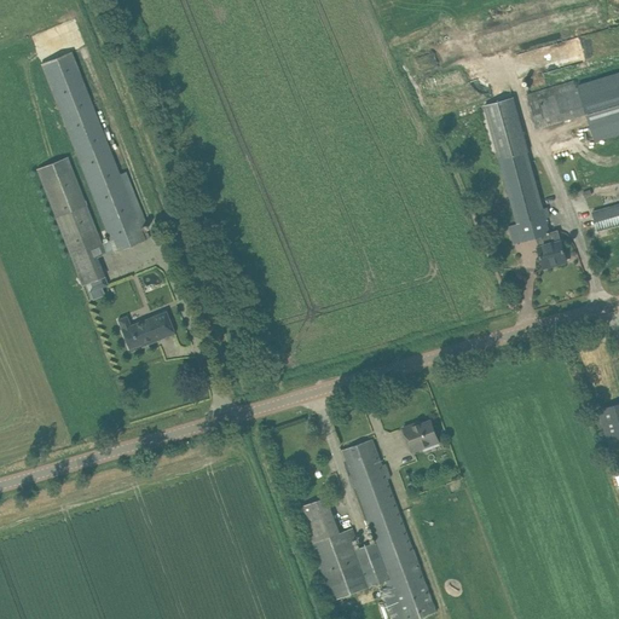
[(73,52),(41,65),(75,152),(110,241),(114,250),(115,254),(146,241),(140,226),(120,173),(73,52)]
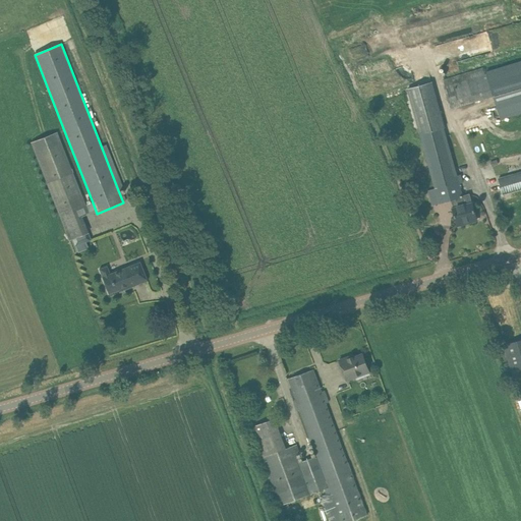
[(446,87),(445,87),(451,108),(463,105),(470,127),(520,112),(520,61),(486,72),(484,67),(444,80),(446,87)]
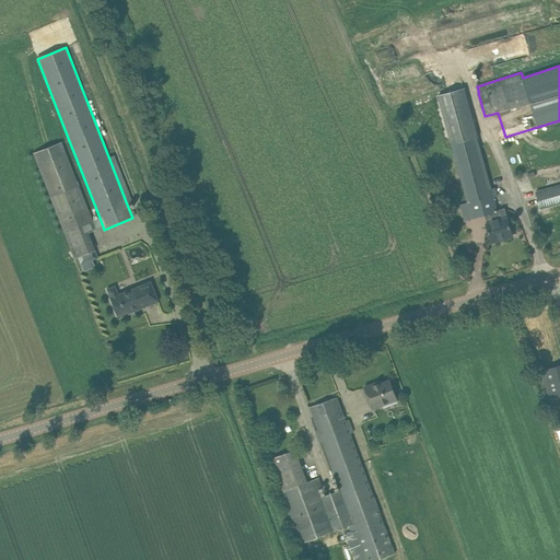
[(499,240),(499,238),(511,235),(512,236),(513,236),(509,225),(508,218),(504,208),(497,210),(493,197),(498,196),(496,187),(491,188),(464,88),(440,94),(473,218),(485,216),(487,224),(491,242),(499,240)]
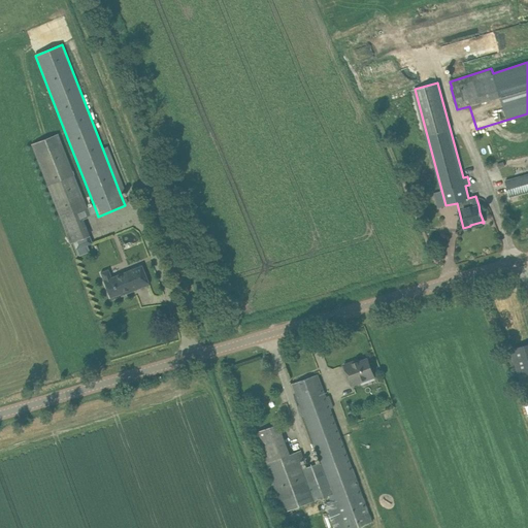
[(58,133),(31,143),(46,186),(63,227),(70,243),(73,242),(89,236),(83,219),(79,211),(88,208),(87,207),(74,174),(58,133)]
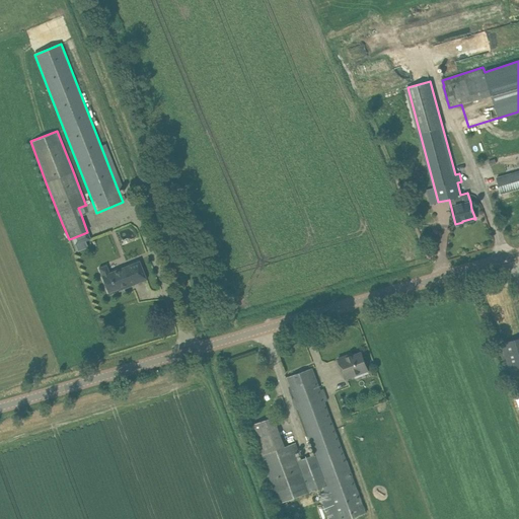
[(518,170),(497,177),(501,194),(518,189),(518,170)]
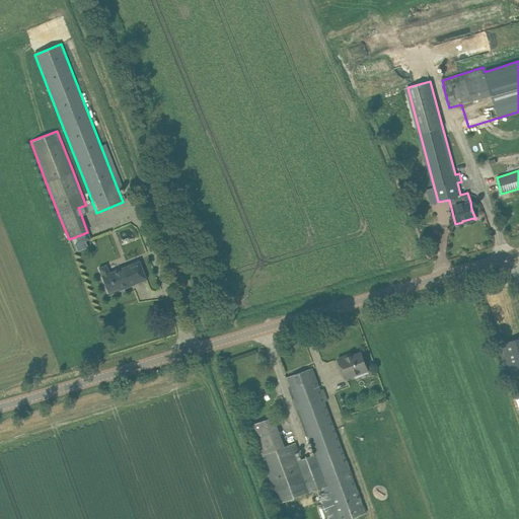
[(92,202),(85,204),(86,205),(78,208),(81,215),(95,210),(92,202)]
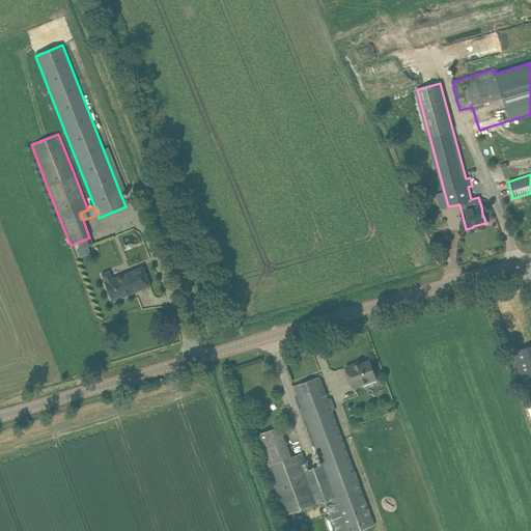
[(109,270),(100,274),(110,300),(126,294),(126,296),(149,286),(142,267),(112,279),(109,270)]
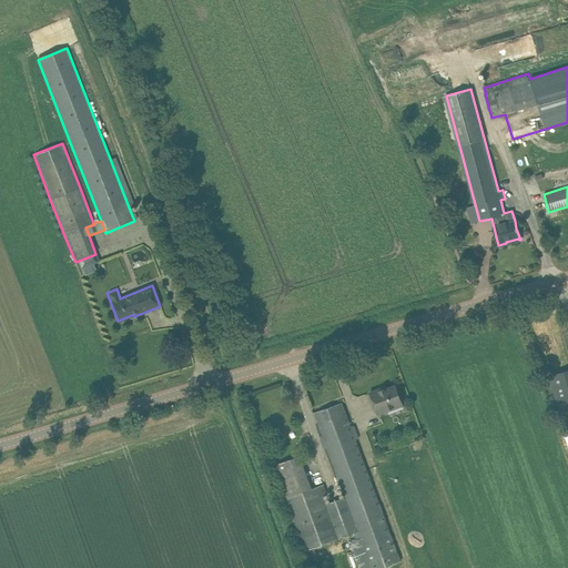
[(567,387),(567,369),(548,376),(554,393),(567,387)]
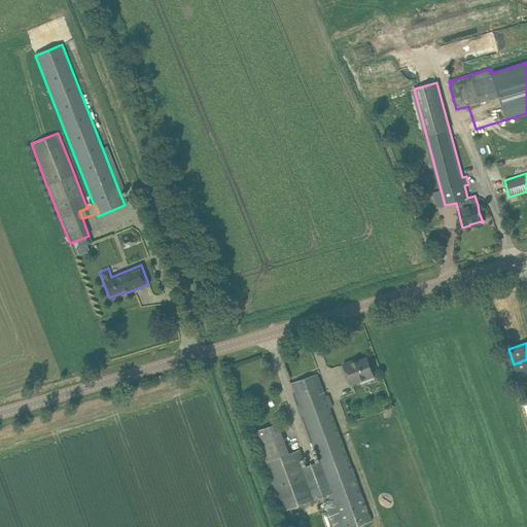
[(352,363),(352,362),(344,364),(351,385),(365,380),(364,377),(373,374),(371,369),(373,367),(372,361),(369,362),(366,358),(352,363)]
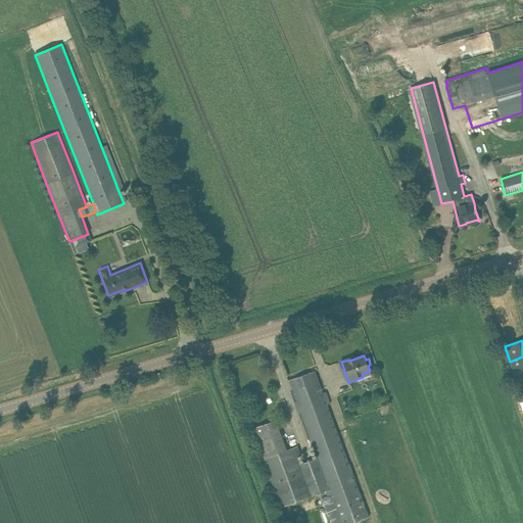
[(367,515),(368,515),(366,509),(365,509),(315,371),(289,380),(293,390),(291,390),(295,401),(297,401),(318,457),(299,463),(300,464),(312,496),(325,492),(327,497),(324,498),(327,506),(334,503),(341,522),(350,522),(368,517),(367,515)]
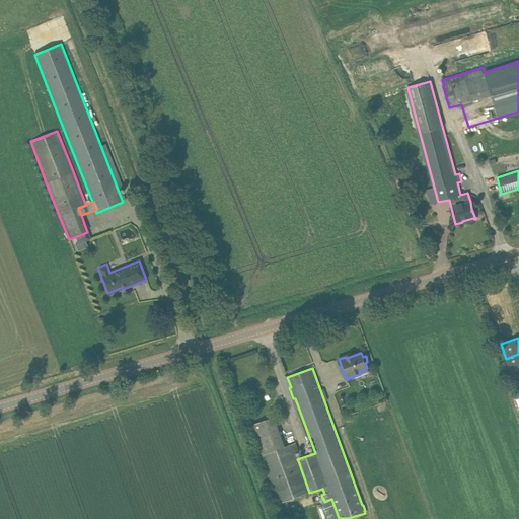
[(274,417),(250,425),(278,504),(309,493),(298,460),(294,451),(298,450),(295,442),(284,446),(274,417)]
